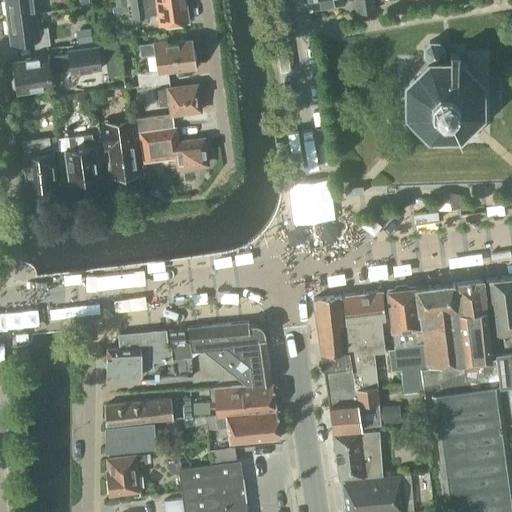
[(4,0),(6,16),(34,12),(32,0),(4,0)]
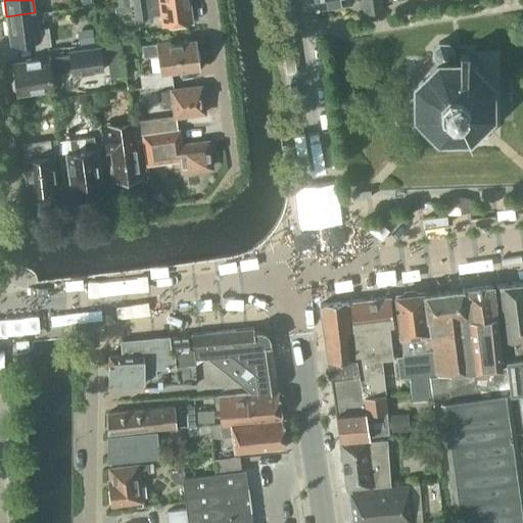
[(161,26),(191,21),(188,0),(167,0),(133,4),(135,18),(152,16),(152,14),(160,13),(161,26)]
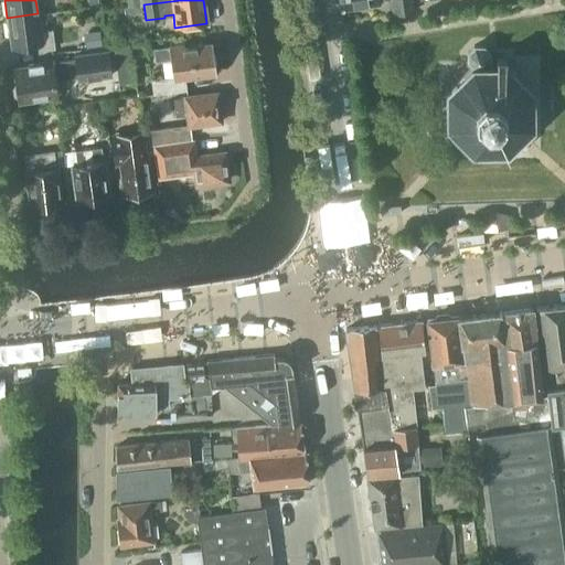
[(340,0),(341,8),(377,2),(377,0),(390,0),(393,13),(413,10),(411,0),(340,0)]
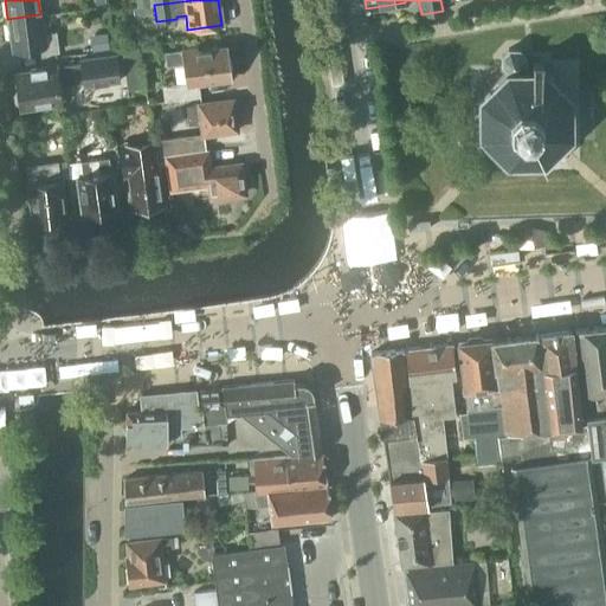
[(46,55),(58,53),(56,32),(43,34),(40,14),(7,19),(12,52),(45,49),(46,55)]
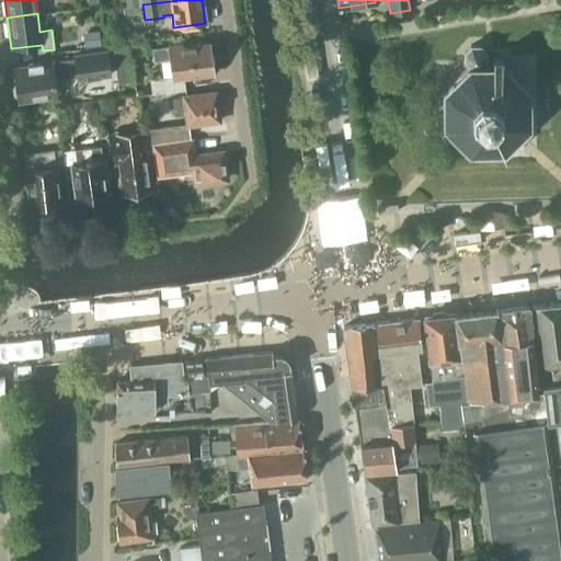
[(101,45),(99,31),(82,33),(84,47),(101,45)]
